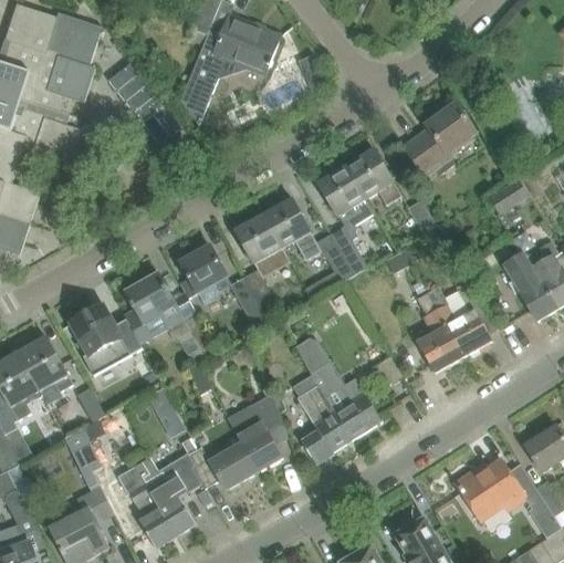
[(201,0),(190,30),(207,35),(211,22),(220,0),(201,0)]
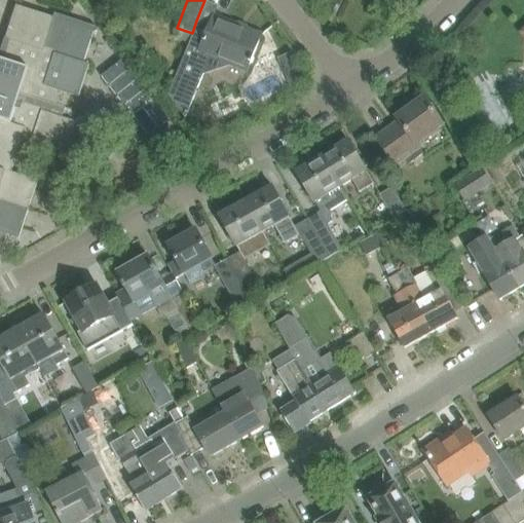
[(0,230),(17,236),(27,208),(36,178),(9,170),(20,137),(66,151),(75,120),(61,115),(68,91),(77,95),(87,61),(82,60),(94,24),(53,11),(51,15),(14,3),(4,37),(7,38),(1,58),(0,58),(0,230)]
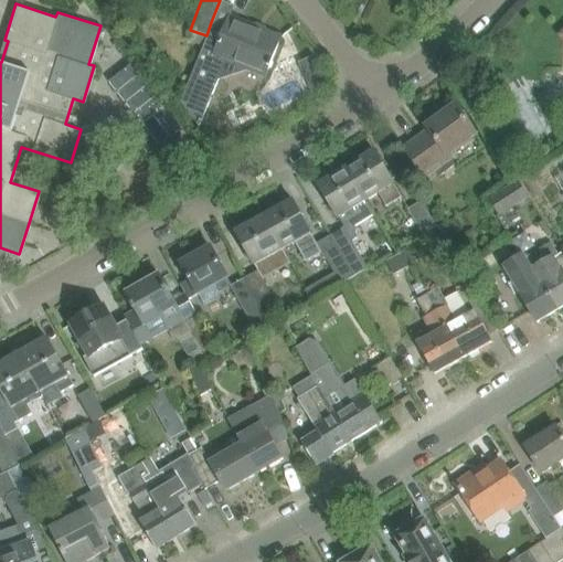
[(206,35),(179,101),(198,125),(218,76),(247,67),(263,74),(279,35),(227,14),(223,27),(211,22),(206,35)]
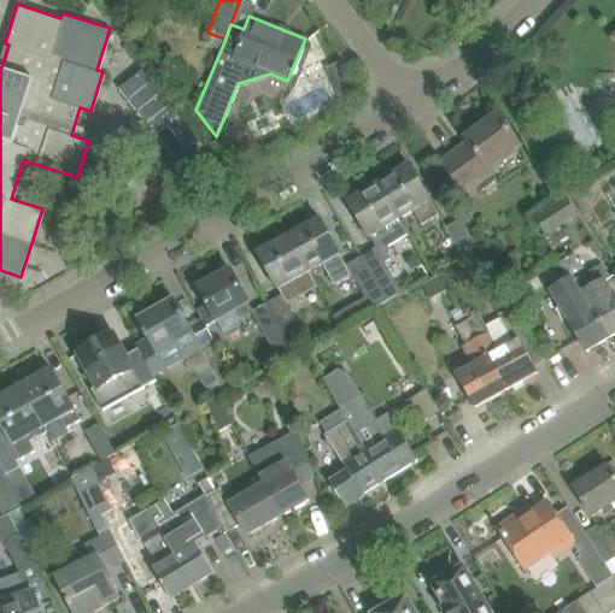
[(140,68),(117,87),(153,133),(142,142),(160,165),(195,137),(140,68)]
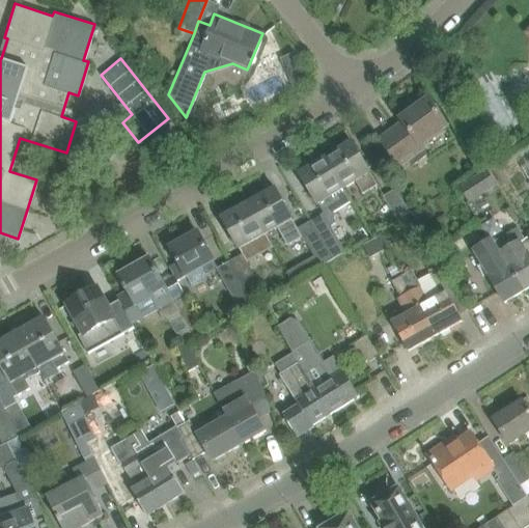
[(445,123),(425,96),(398,116),(401,121),(395,127),(394,126),(378,138),(397,164),(406,158),(411,165),(426,153),(419,143),(445,123)]
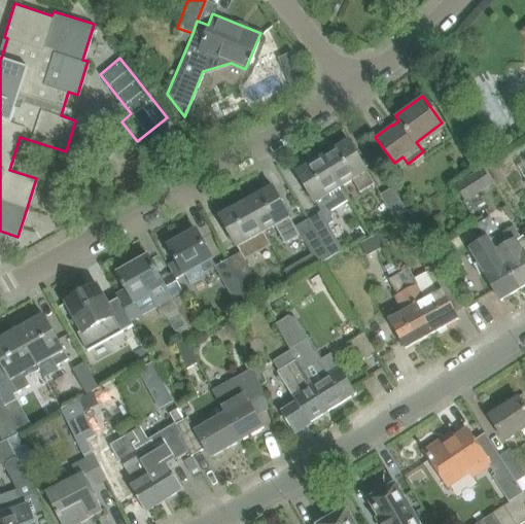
[(347,139),(321,154),(340,184),(351,178),(359,190),(373,182),(365,169),(347,139)]
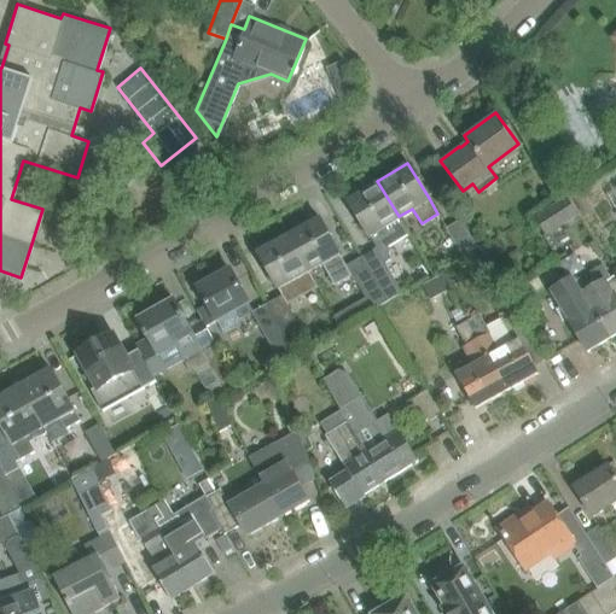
[(399,291),(382,261),(389,257),(387,245),(394,240),(394,239),(407,232),(399,216),(377,181),(347,200),(367,235),(368,235),(375,245),(360,255),(368,269),(387,299),(399,291)]
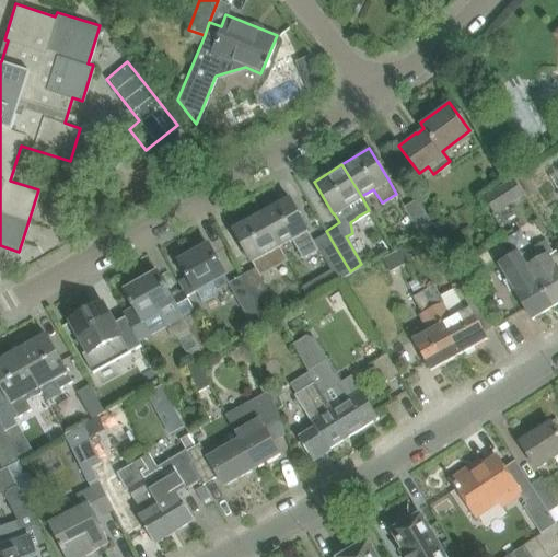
[(557,170),(548,176),(557,192),(557,170)]
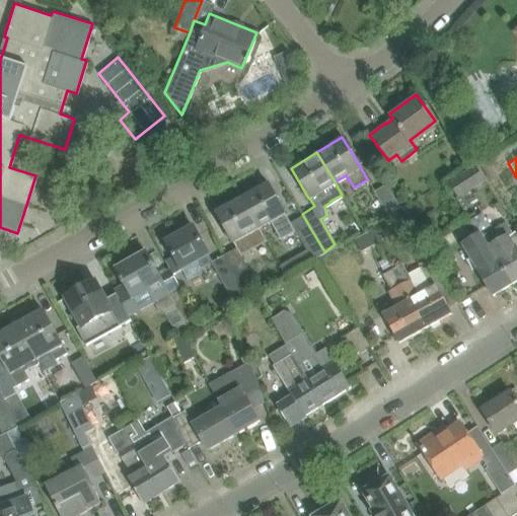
[(474,163),(447,181),(457,197),(484,178),(474,163)]
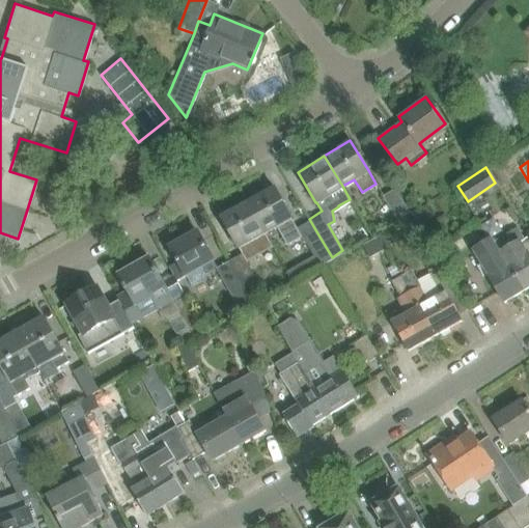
[(290,217),(274,186),(247,201),(263,231),(276,225),(285,242),(299,234),(295,227),(289,218),(290,217)]
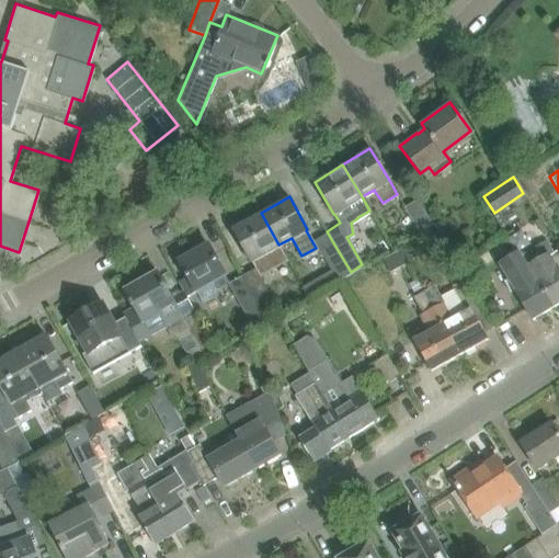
[(417,196),(402,205),(420,234),(433,225),(417,196)]
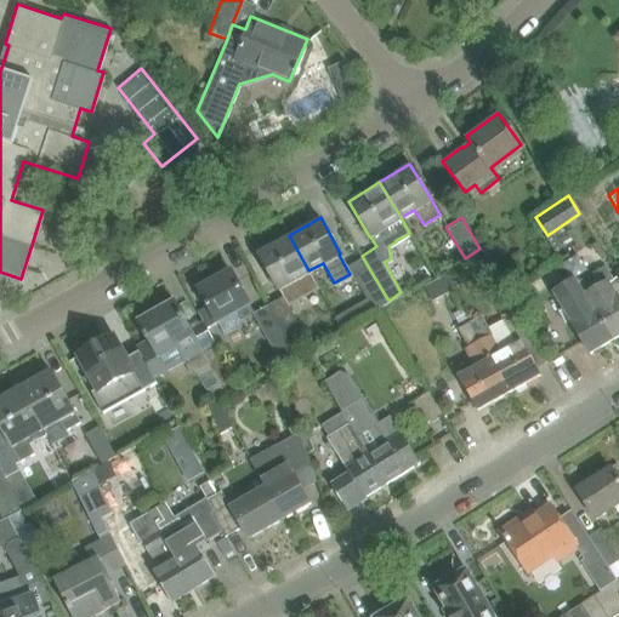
[(289,235),(257,252),(277,289),(278,287),(282,293),(267,302),(284,335),(299,326),(287,303),(304,293),(317,286),(308,270),(289,235)]
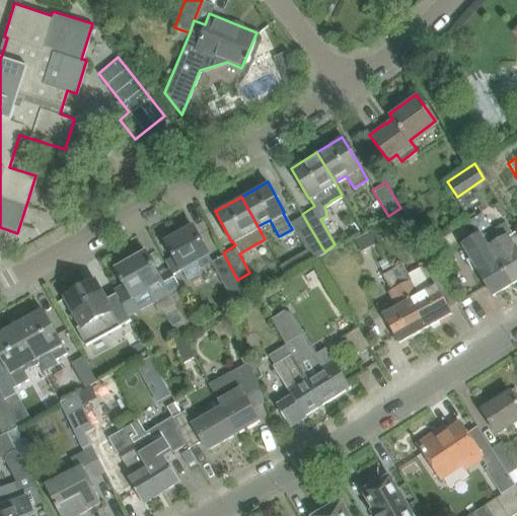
[(302,214),(288,222),(292,229),(295,234),(296,234),(310,259),(324,251),(309,226),(302,214)]
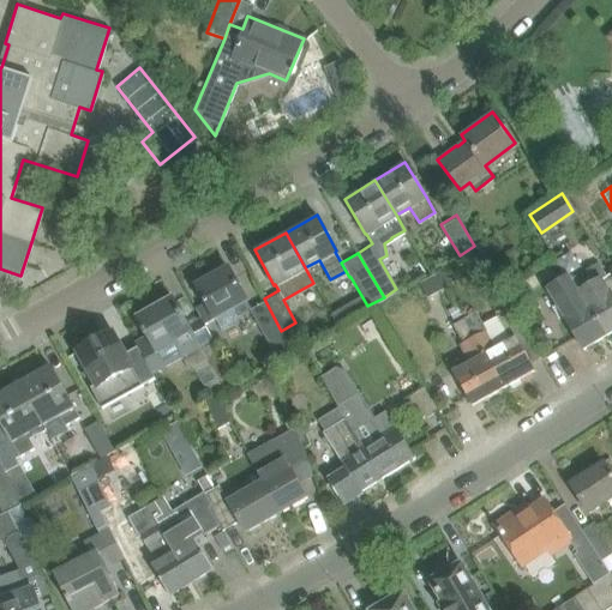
[(245,299),(227,265),(195,283),(204,300),(193,306),(199,315),(204,322),(214,316),(220,327),(235,319),(237,314),(249,308),(268,342),(267,343),(275,358),(291,349),(283,333),(282,333),(281,331),(264,299),(250,307),(246,299),(245,299)]
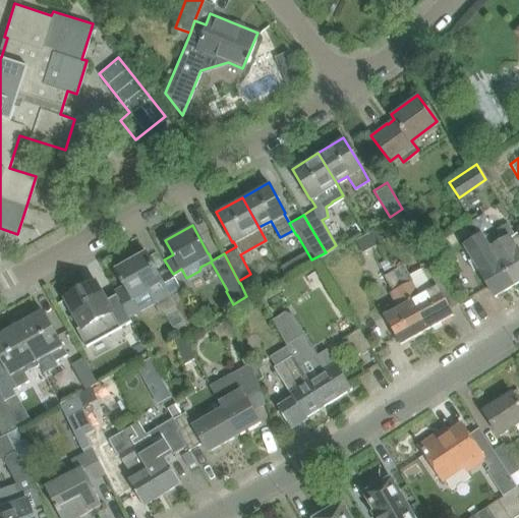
[(497,227),(482,235),(512,284),(518,279),(518,251),(508,234),(503,236),(497,227)]
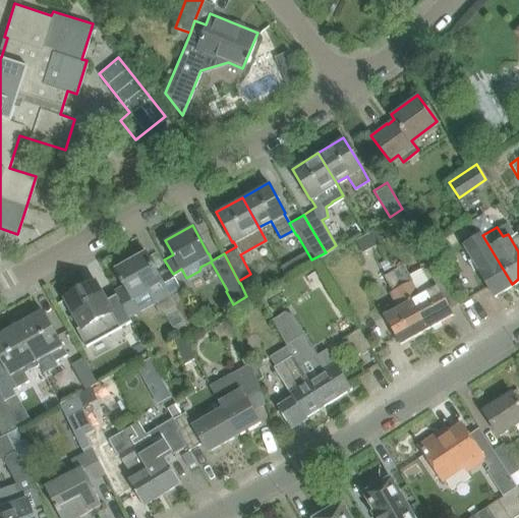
[(368,232),(354,240),(361,252),(376,244),(368,232)]
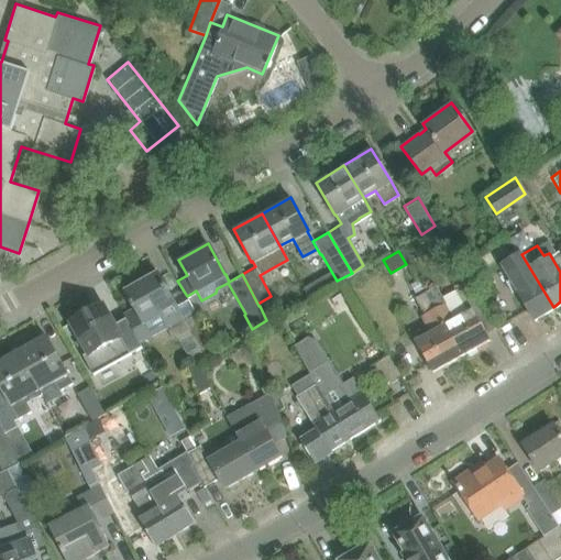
[(553,307),(521,254),(520,255),(520,254),(502,265),(517,289),(516,291),(534,319),(553,307)]
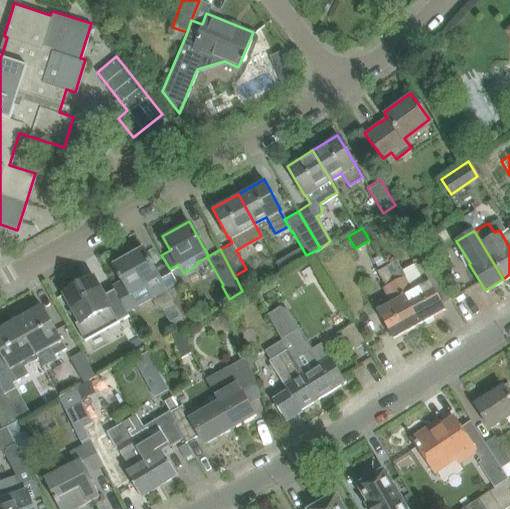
[(425,235),(415,241),(422,253),(431,247),(425,235)]
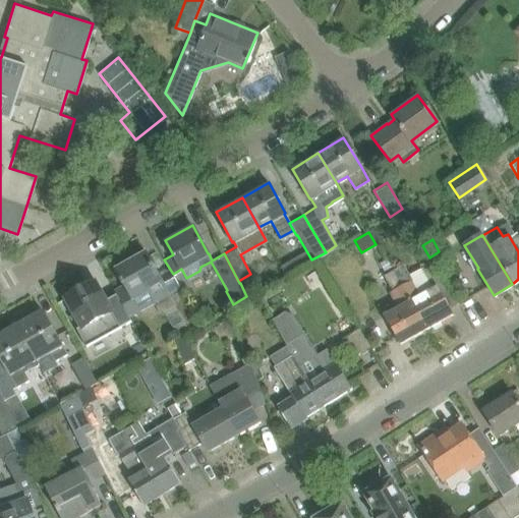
[(123,282),(112,288),(115,294),(128,317),(153,301),(159,312),(163,309),(176,335),(180,333),(198,323),(184,297),(174,302),(158,275),(146,251),(115,269),(123,282)]
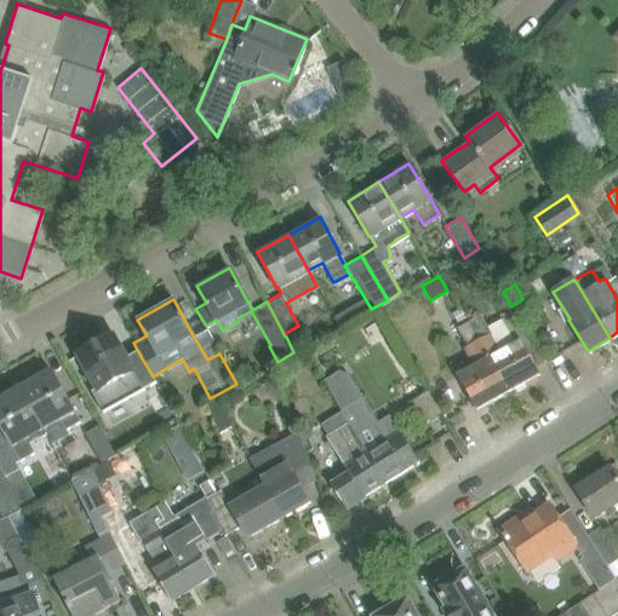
[(465,316),(459,306),(450,311),(456,322),(465,316)]
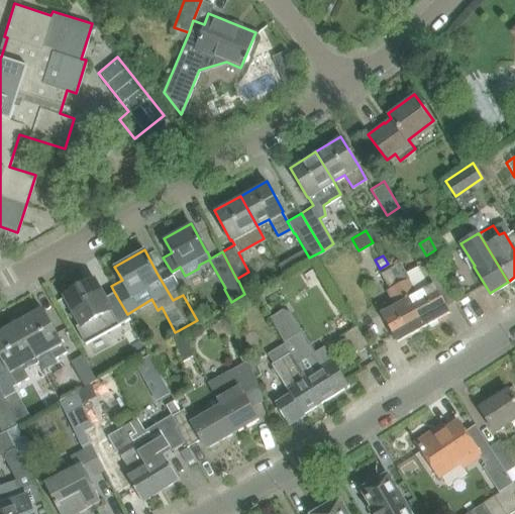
[(399,261),(391,266),(423,325),(438,316),(448,311),(445,304),(453,300),(428,258),(405,271),(399,261)]
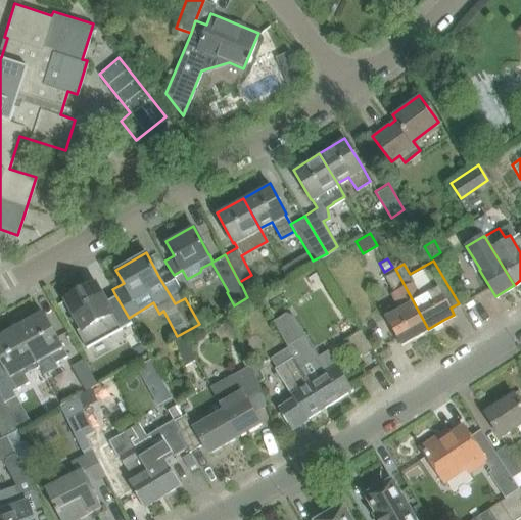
[(395,269),(384,274),(391,290),(389,292),(397,309),(395,311),(385,316),(400,343),(411,338),(428,329),(395,269)]
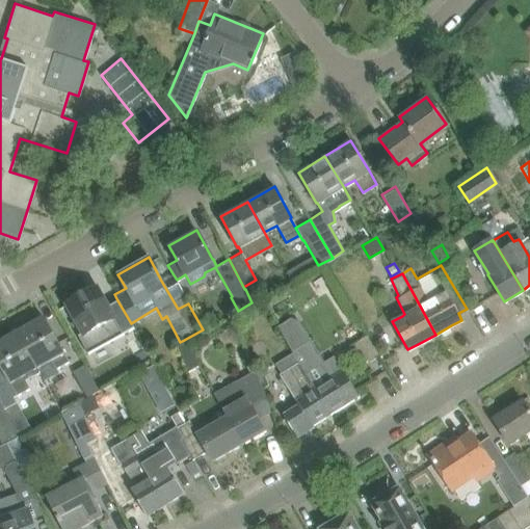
[(96,286),(65,302),(81,332),(77,335),(86,352),(122,333),(133,326),(131,323),(117,300),(107,306),(96,286)]
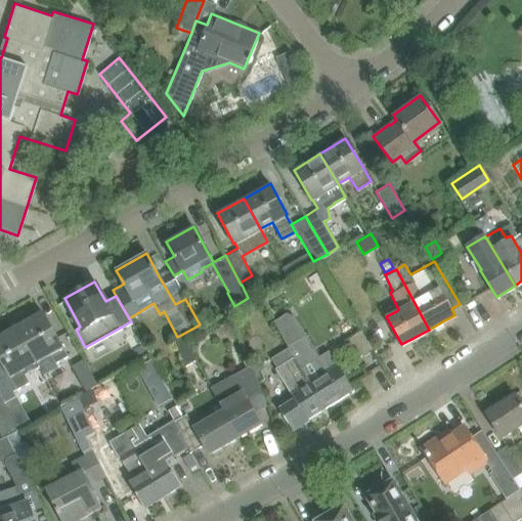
[(42,311),(15,326),(36,361),(49,354),(54,362),(67,355),(42,311)]
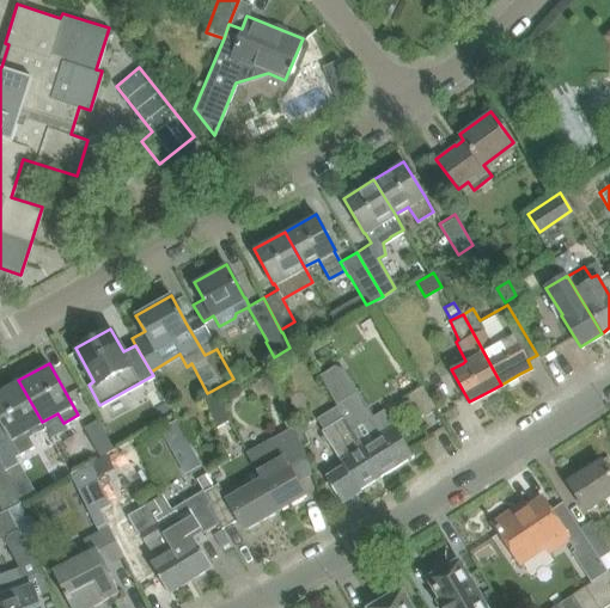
[(318,375),(336,406),(342,415),(379,474),(412,454),(383,409),(372,416),(342,367),(334,364),(318,375)]
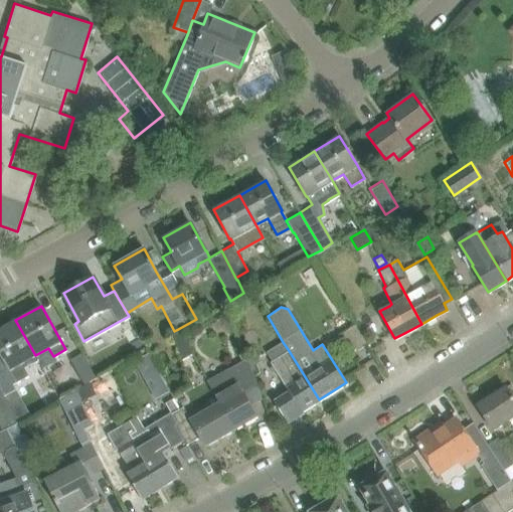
[(35,355),(15,320),(0,328),(0,354),(15,382),(27,375),(21,363),(35,355)]
